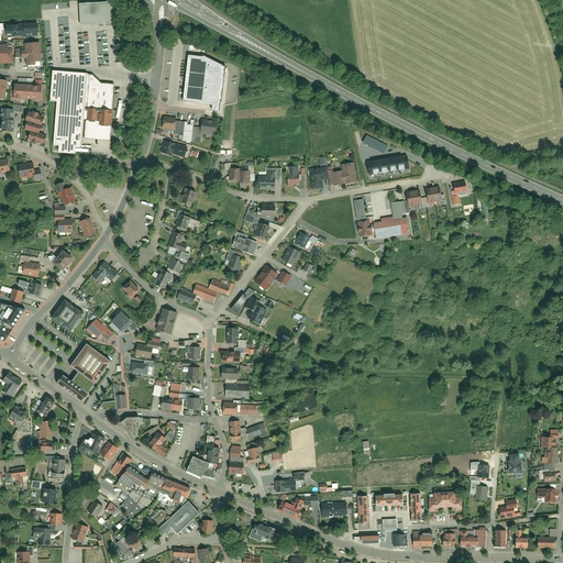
[(79,4),(80,22),(97,21),(97,24),(114,23),(113,2),(79,4)]
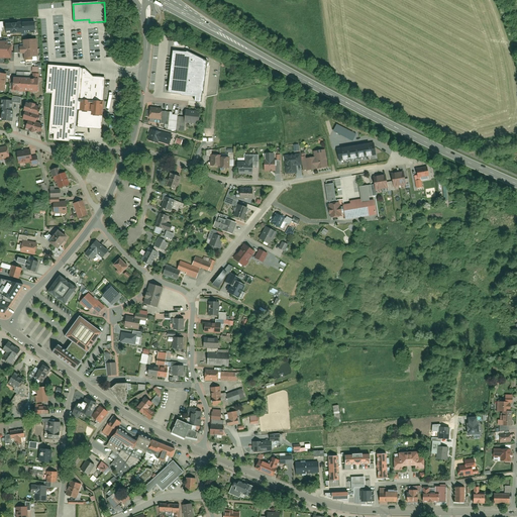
[(35,22),(6,24),(7,35),(11,35),(11,33),(31,32),(31,33),(35,33),(35,22)]
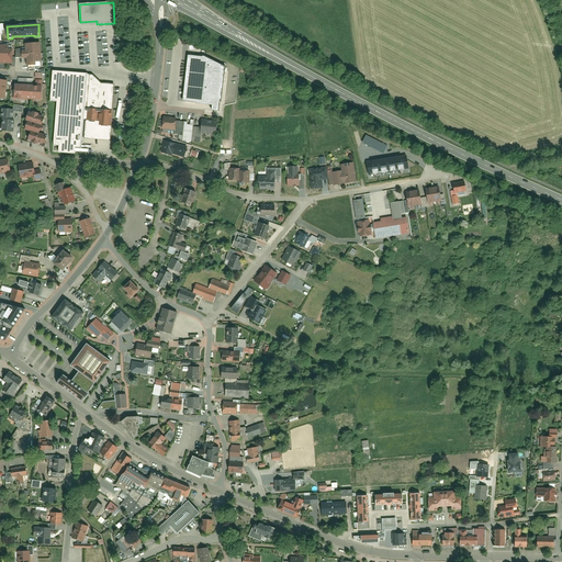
[(27,66),(42,65),(41,44),(24,45),(27,66)]
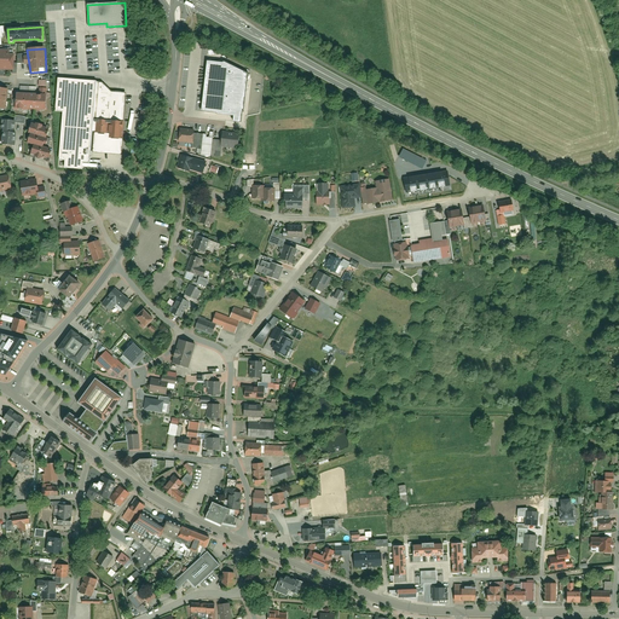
[(0,70),(13,70),(15,52),(0,51),(0,70)]
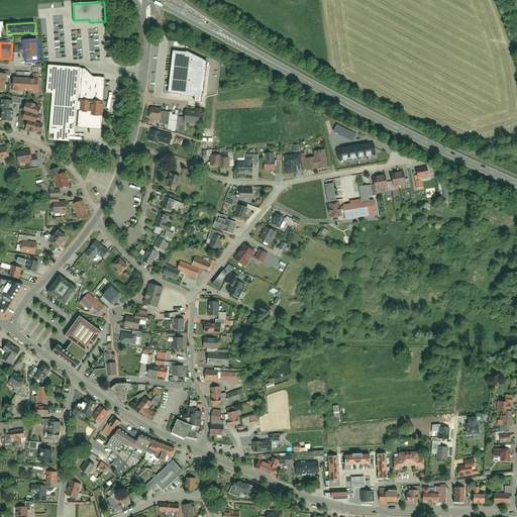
[(186,53),(176,52),(171,93),(181,94),(181,96),(195,97),(202,98),(203,92),(204,93),(207,62),(188,52),(186,52),(186,53)]
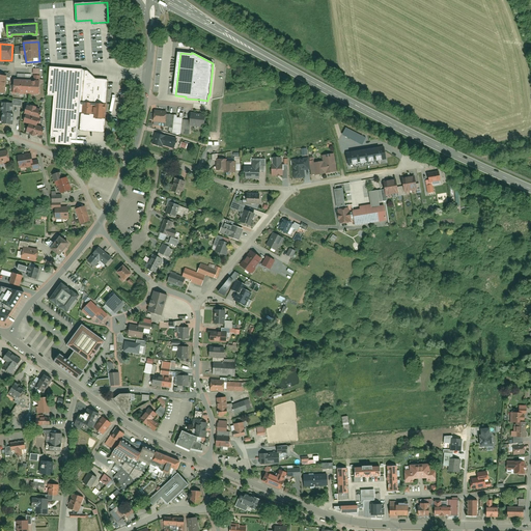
[(78,112),(82,68),(81,67),(50,64),(48,91),(54,92),(51,134),(55,134),(55,141),(68,143),(70,137),(76,138),(78,112)]
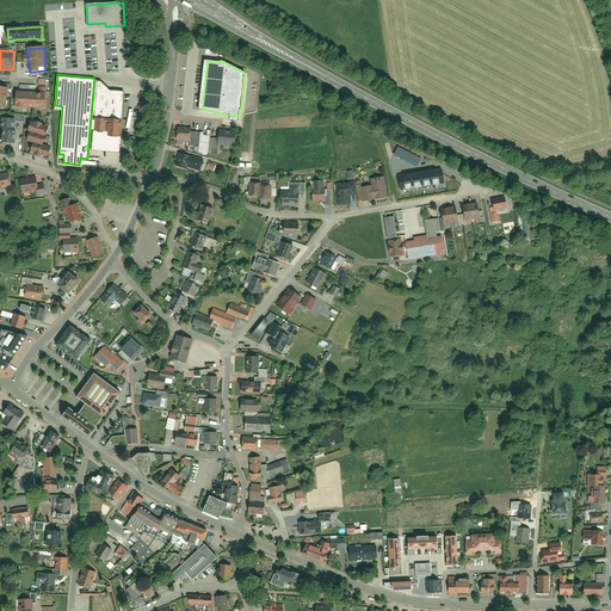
[(91,149),(118,152),(123,92),(111,91),(100,79),(94,79),(90,129),(93,129),(91,149)]
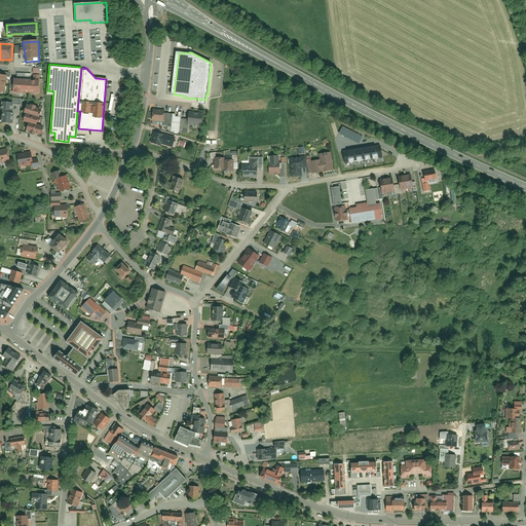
[(13,94),(39,95),(39,81),(13,80),(13,94)]
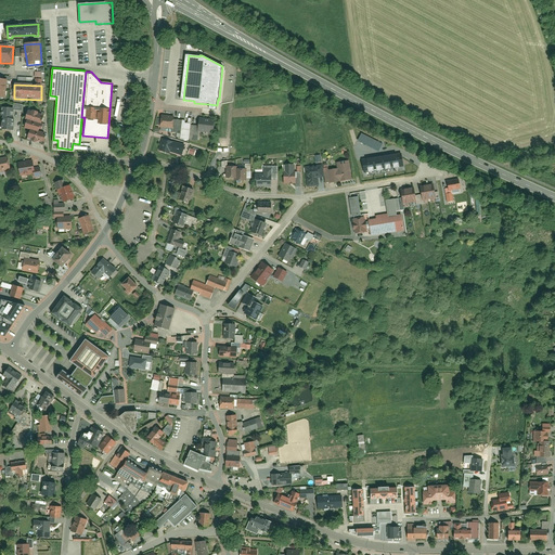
[(13,108),(1,107),(1,119),(12,119),(13,108)]
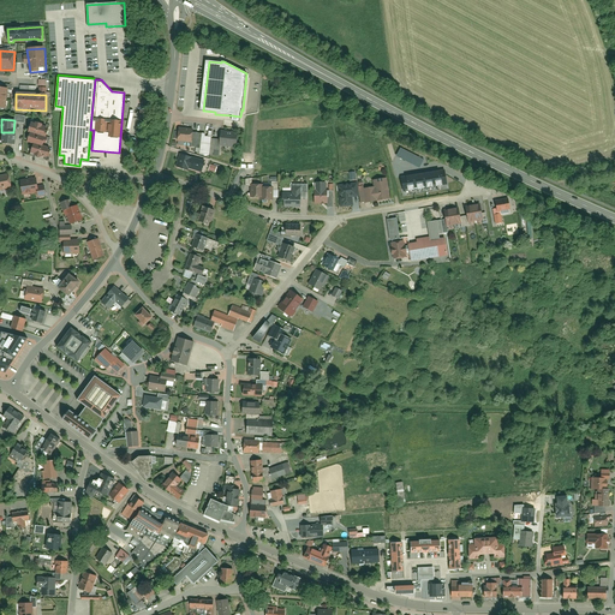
[(49,127),(30,123),(28,131),(46,137),(49,127)]
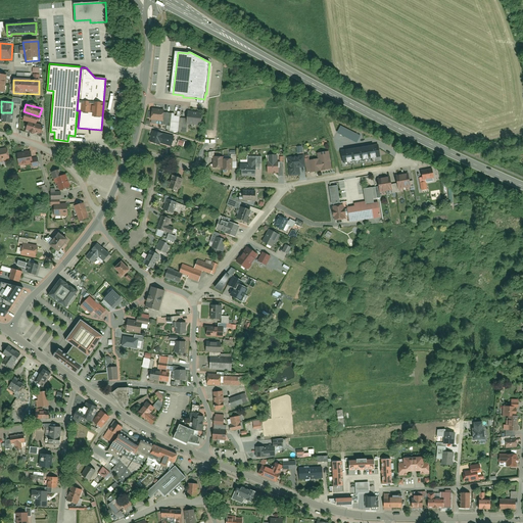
[(164,111),(152,110),(151,121),(152,122),(152,124),(171,127),(170,132),(177,133),(179,119),(175,117),(175,115),(164,114),(164,111)]
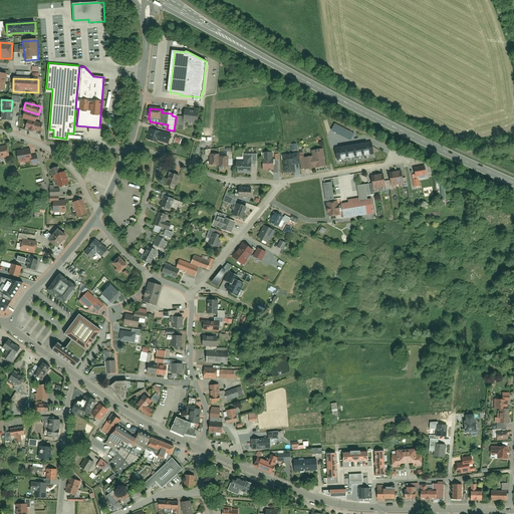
[(1,110),(0,121),(11,122),(11,110),(1,110)]
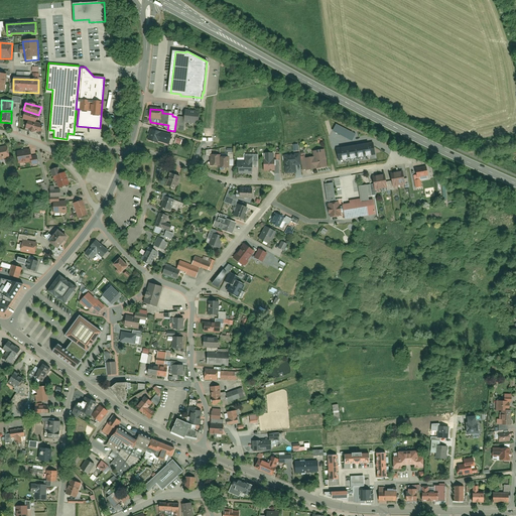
[(200,112),(184,111),(183,123),(198,124),(200,112)]
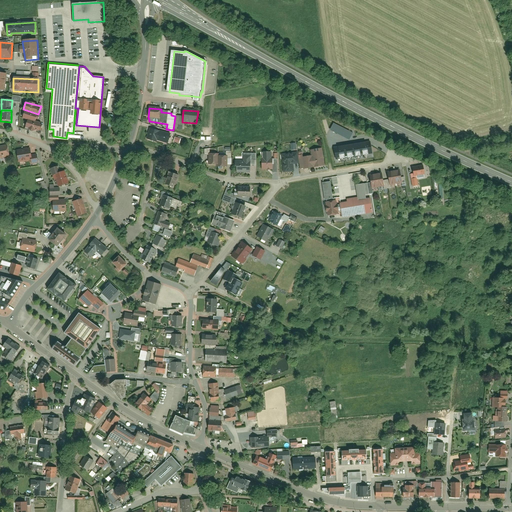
[(25,112),(21,119),(35,123),(38,116),(25,112)]
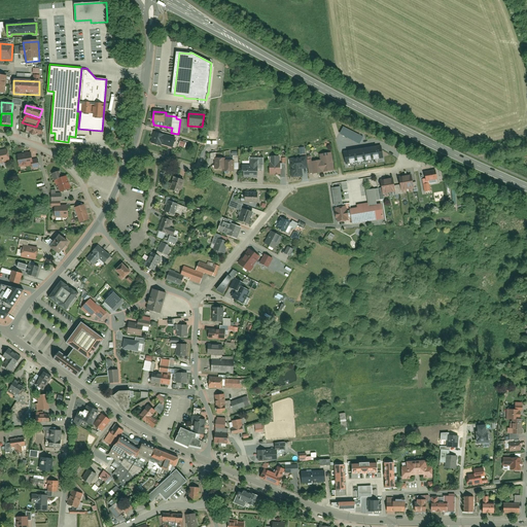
[(28,126),(26,134),(40,138),(43,130),(28,126)]
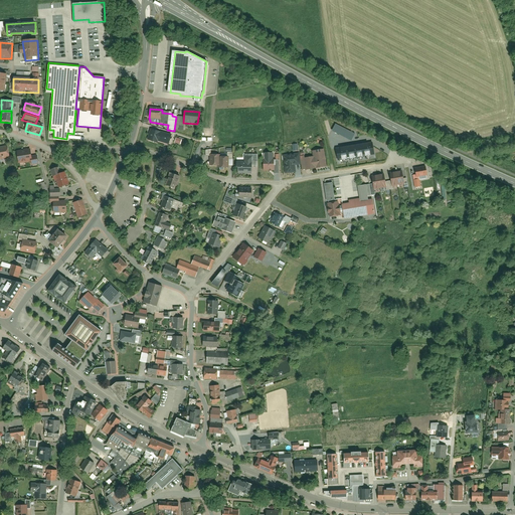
[(158,143),(169,146),(172,136),(150,130),(147,141),(158,144),(158,143)]
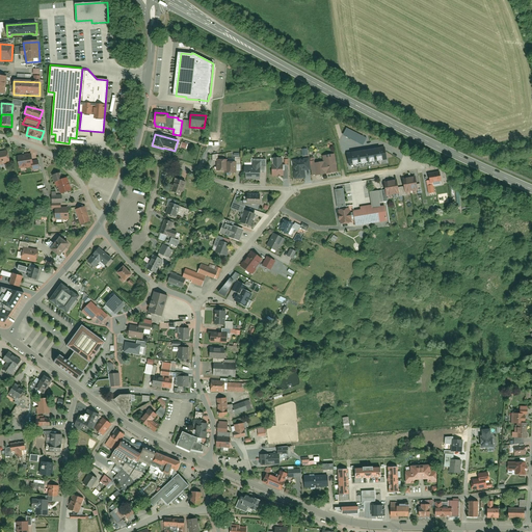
[(384,148),(347,154),(349,166),(387,161),(384,148)]
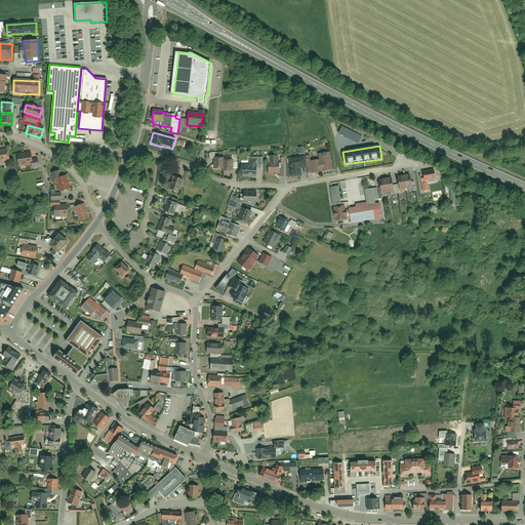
[(0,151),(0,163),(9,161),(7,150),(0,151)]
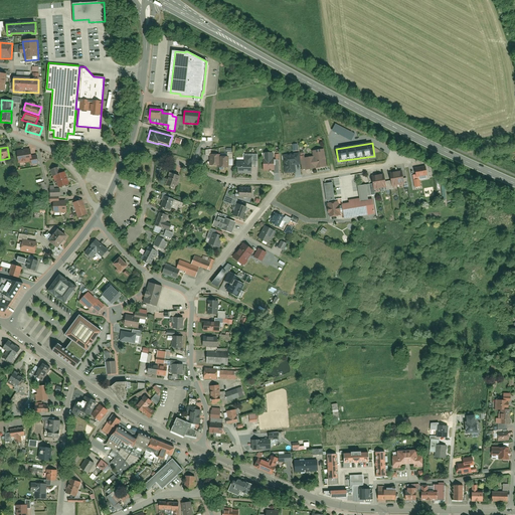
[(17,152),(19,164),(32,162),(30,150),(17,152)]
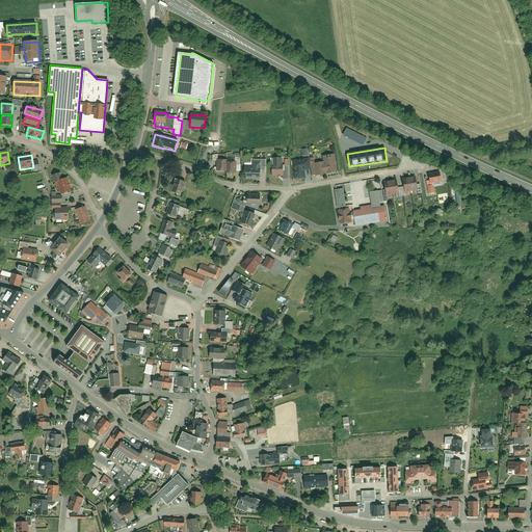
[(310,159),(311,170),(312,177),(338,173),(335,155),(322,157),(322,162),(317,163),(317,158),(310,159)]
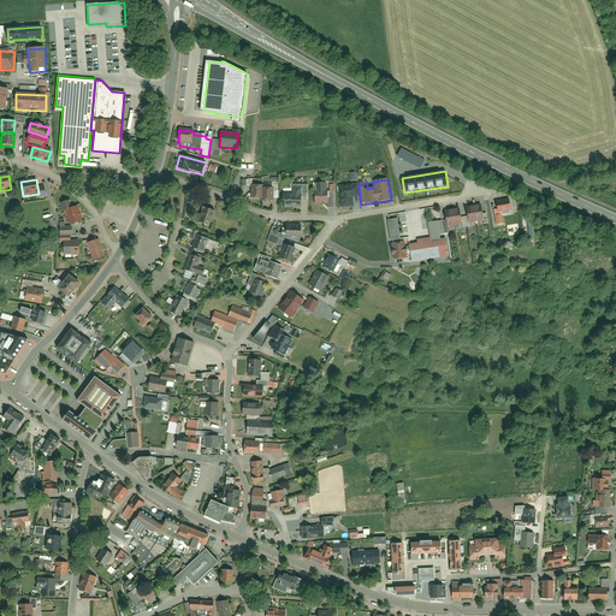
[(314,191),(314,205),(327,205),(327,191),(327,183),(317,183),(317,191),(314,191)]
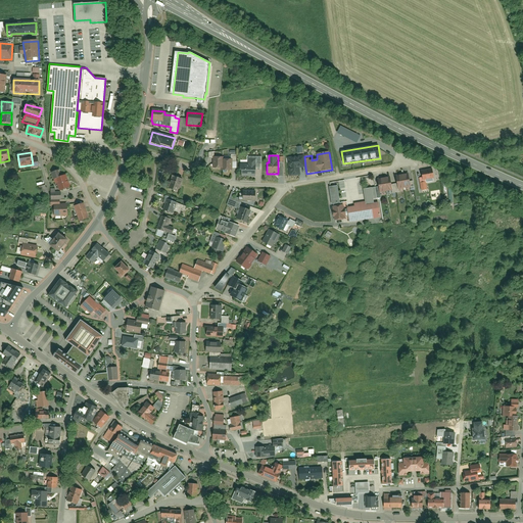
[(287,158),(289,177),(299,176),(299,169),(305,168),(304,156),(287,158)]
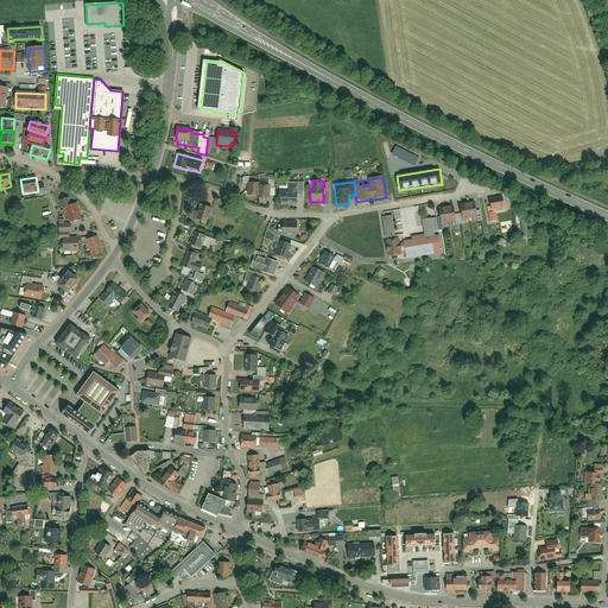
[(248,183),(247,196),(258,196),(259,185),(259,183),(248,183)]
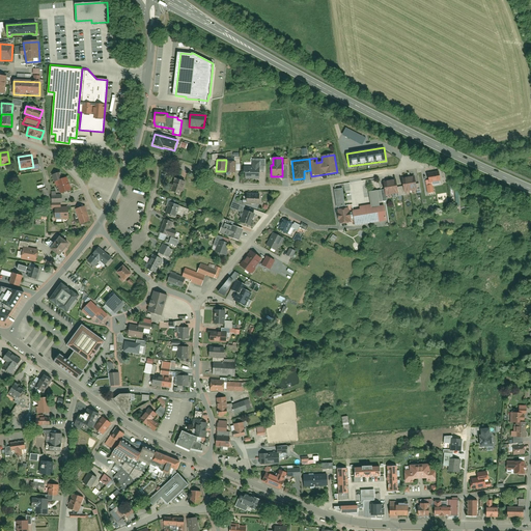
[(235,163),(226,162),(225,173),(235,174),(235,163)]
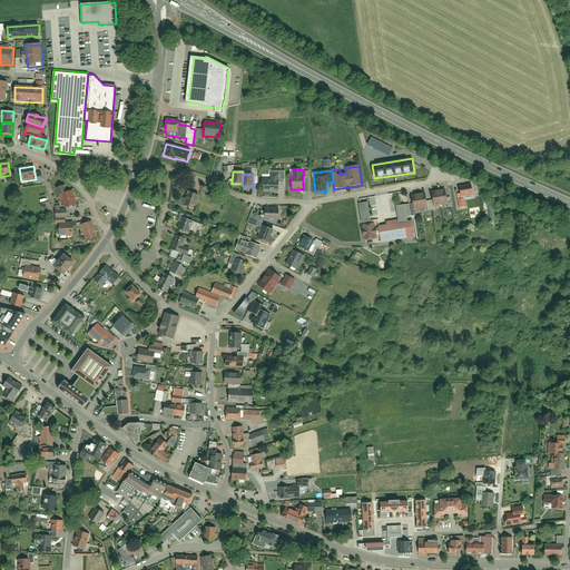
[(263,180),(263,192),(279,193),(279,175),(272,174),(271,180),(263,180)]
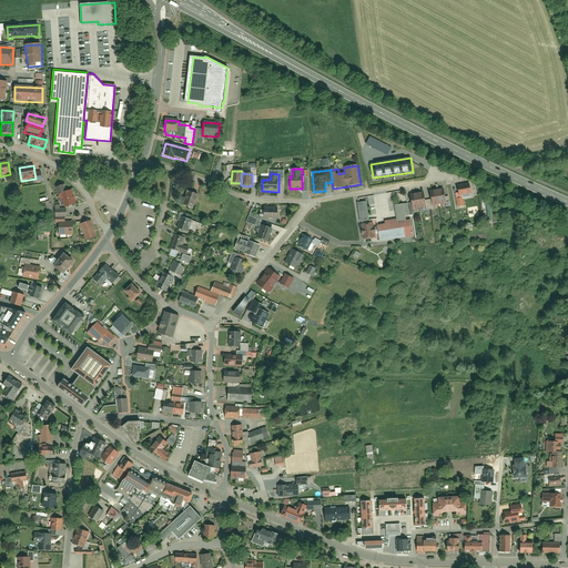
[(469,185),(457,188),(459,196),(472,194),(469,185)]
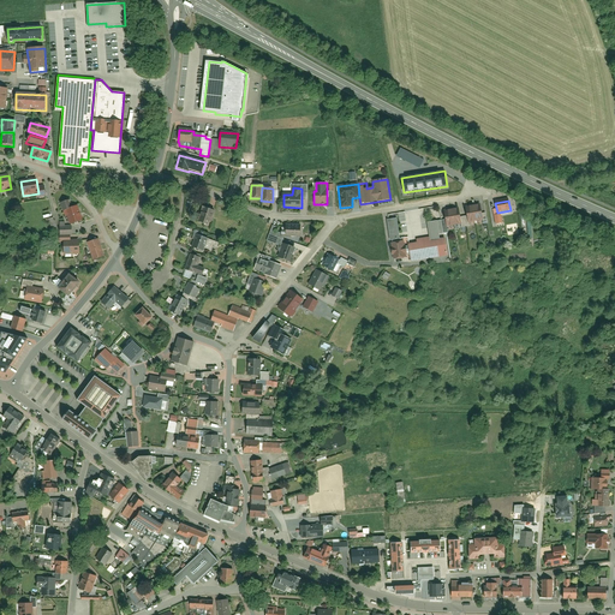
[(60,204),(63,213),(66,212),(71,210),(69,202),(60,204)]
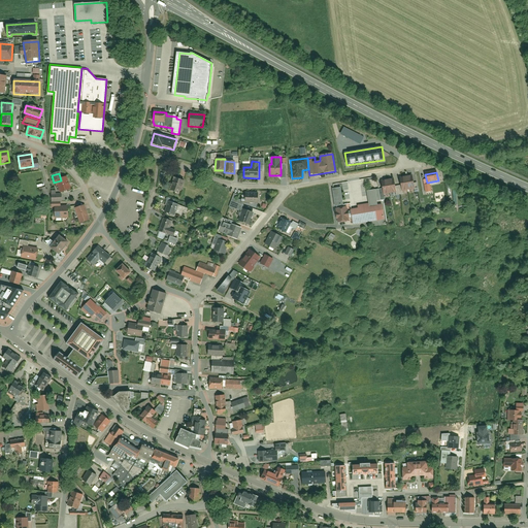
[(413,176),(399,178),(401,191),(415,189),(413,176)]
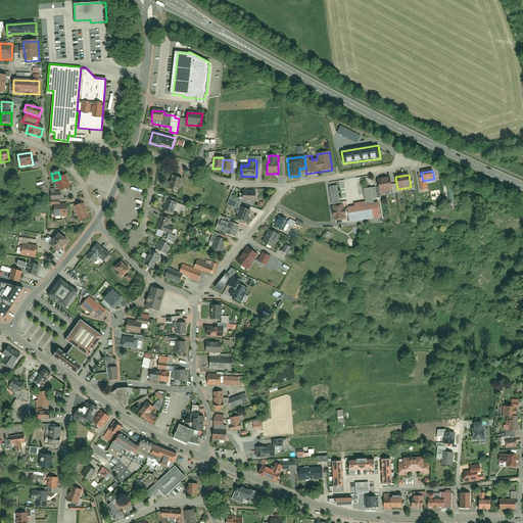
[(173,176),(169,189),(180,192),(183,180),(173,176)]
